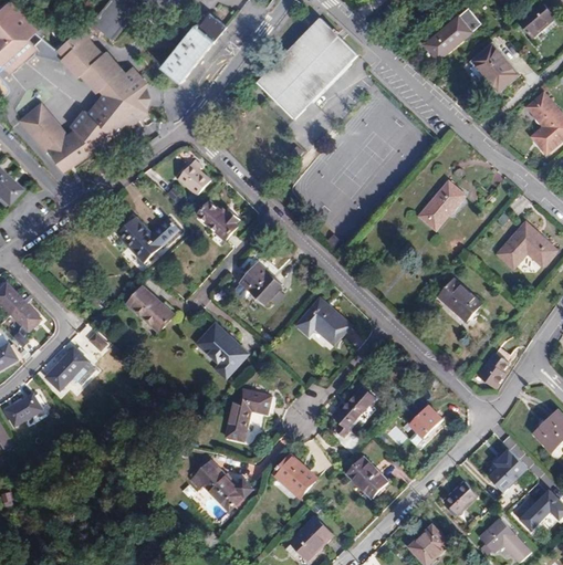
[(137,93),(143,86),(133,76),(127,70),(122,75),(118,71),(121,69),(104,50),(102,53),(92,42),(85,34),(81,39),(75,31),(61,44),(59,42),(51,48),(33,32),(37,29),(10,0),(8,0),(0,7),(0,62),(9,72),(37,48),(40,51),(50,52),(50,51),(60,55),(62,53),(79,70),(77,71),(85,81),(87,79),(98,91),(84,114),(80,111),(68,128),(73,132),(70,135),(69,134),(66,136),(45,149),(61,170),(96,146),(97,147),(107,139),(106,138),(113,134),(114,135),(125,127),(124,126),(129,122),(131,123),(147,112),(139,101),(137,93)]
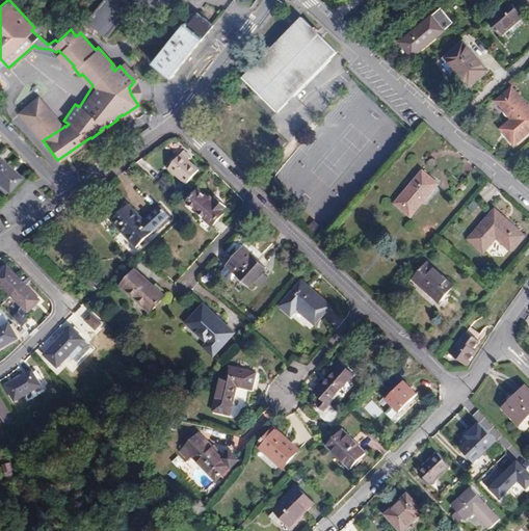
[(117,19),(132,0),(101,0),(96,7),(114,19),(117,19)]
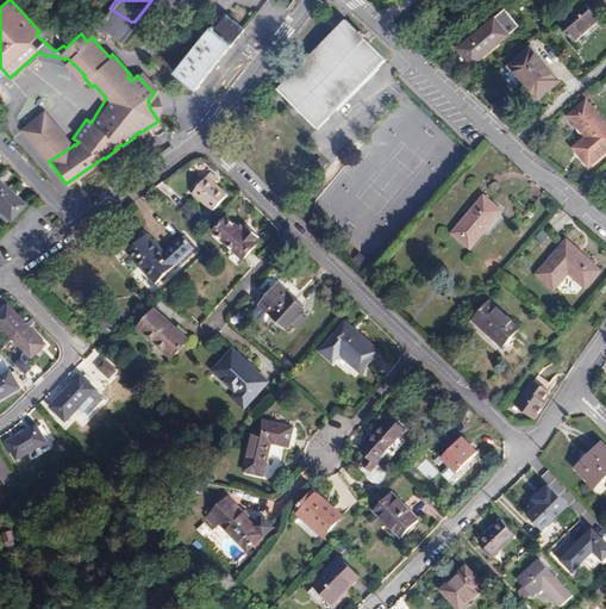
[(563,32),(570,39),(595,19),(581,1),(556,23),(563,32)]
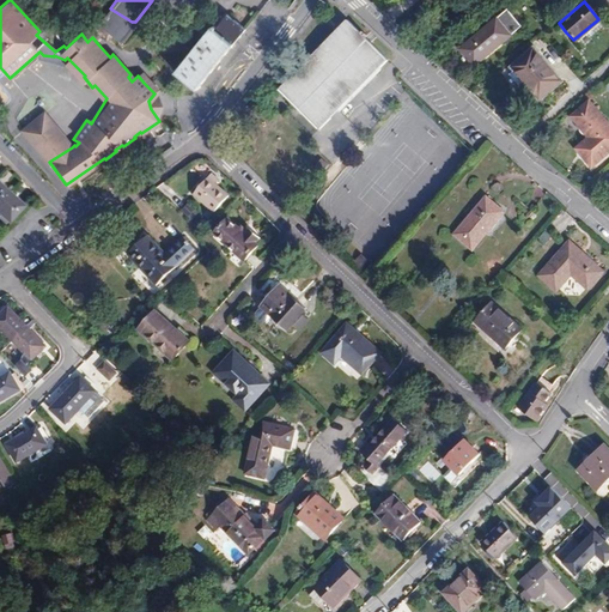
[(119,42),(135,22),(132,22),(110,8),(97,25),(119,42)]
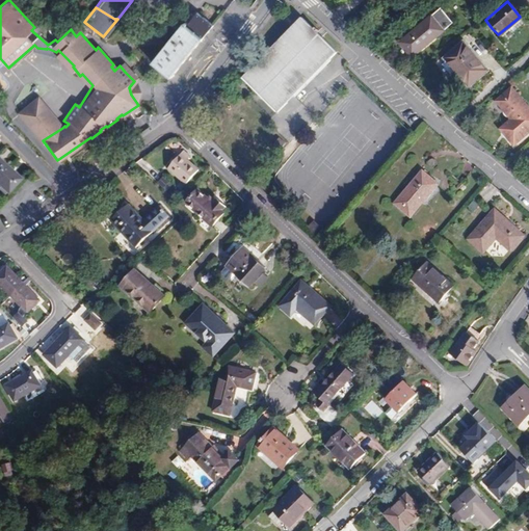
[(408,56),(441,30),(441,29),(450,22),(439,8),(429,16),(397,42),(403,49),(408,56)]
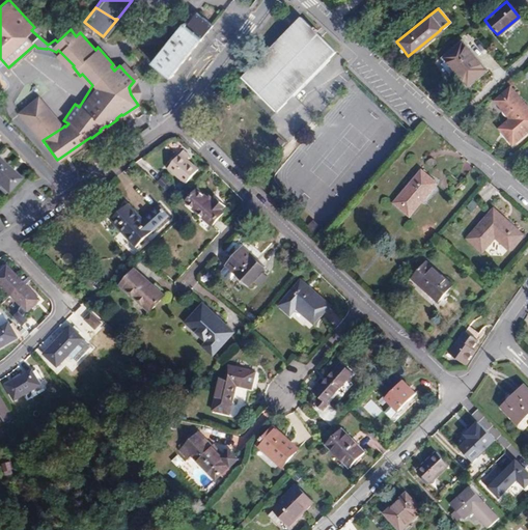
[(166,43),(149,62),(168,78),(211,24),(195,11),(185,24),(182,22),(166,43)]
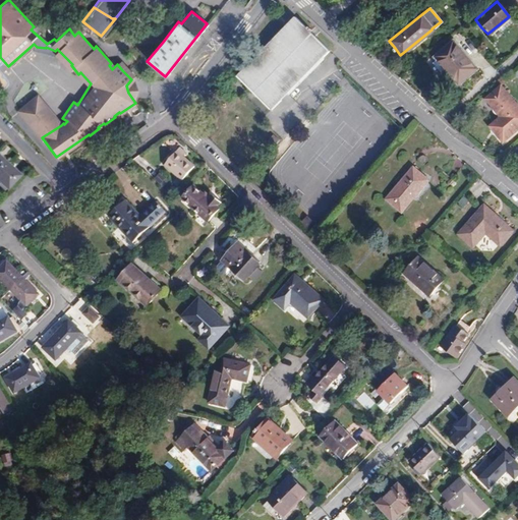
[(240,69),(234,75),(269,110),(328,50),(293,16),(275,35),(240,69)]
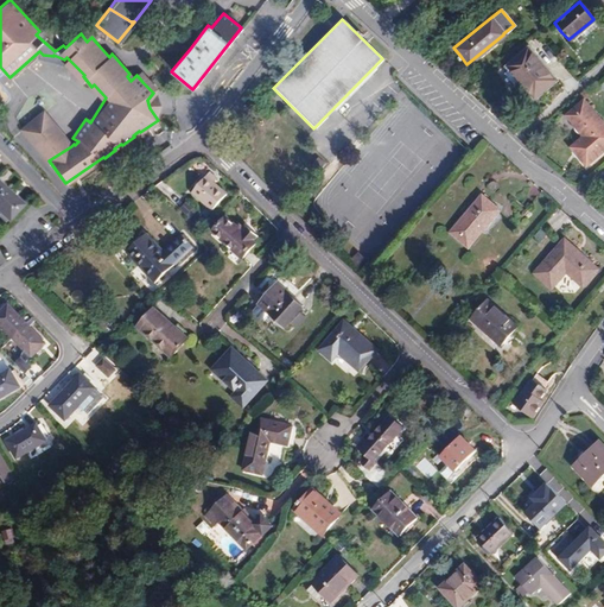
[(81,33),(87,42),(91,37),(99,45),(102,40),(89,26),(81,33)]
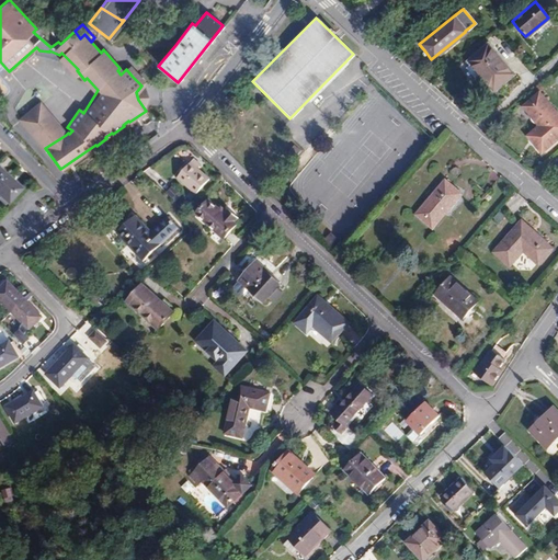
[(49,31),(54,37),(60,33),(56,27),(49,31)]
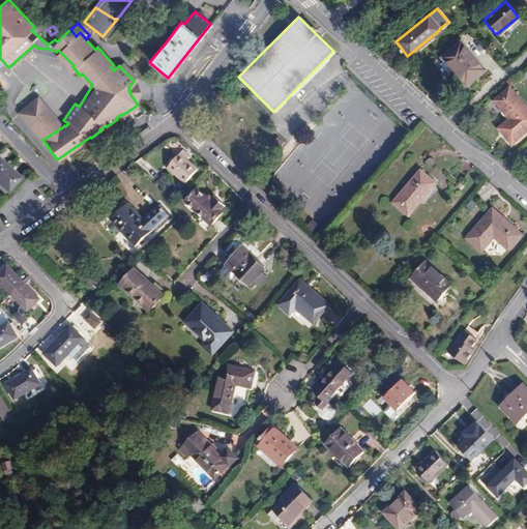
[(457,78),(464,86),(484,69),(460,41),(440,58),(442,60),(450,70),(457,78)]
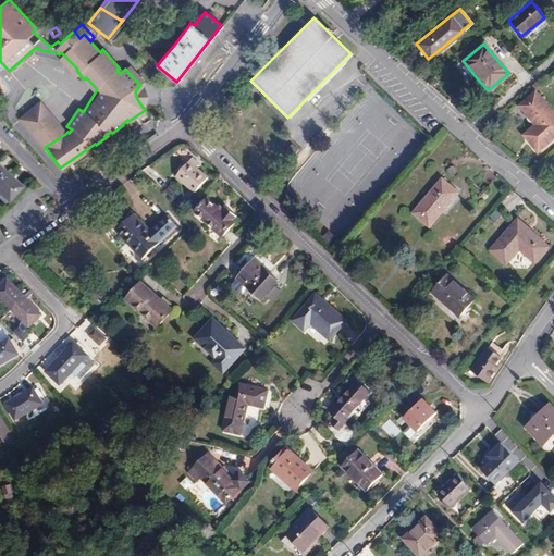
[(460,66),(469,77),(474,74),(465,63),(460,66)]
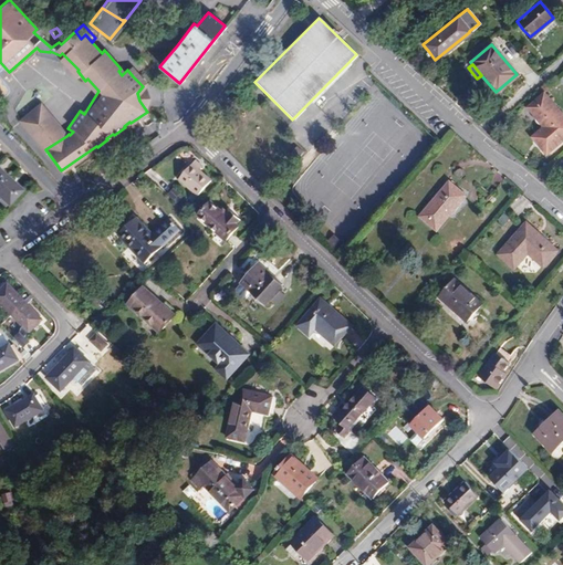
[(136,73),(133,76),(143,86),(146,83),(136,73)]
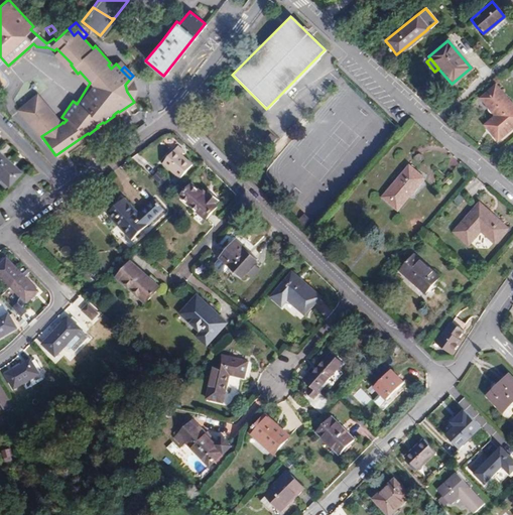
[(512,107),(495,85),(480,97),(488,108),(495,116),(501,111),(506,117),(512,111),(512,107)]
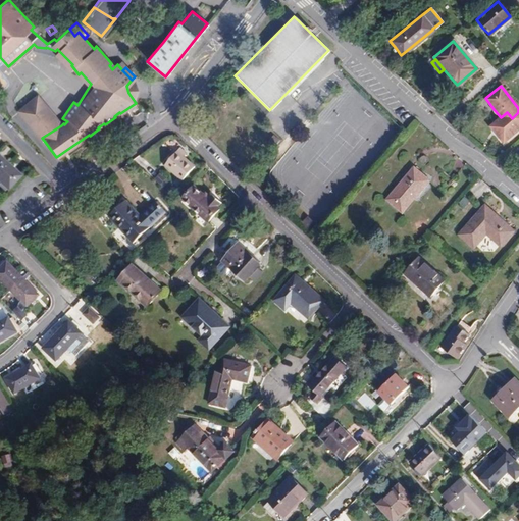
[(37,96),(16,110),(40,140),(42,138),(61,125),(37,96)]
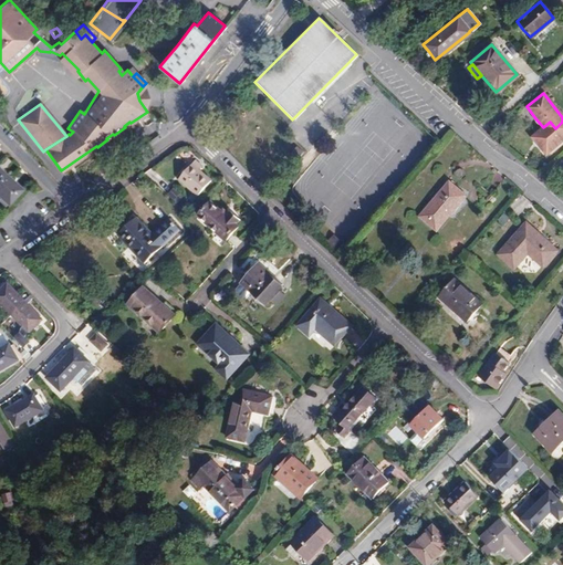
[(176,178),(196,195),(209,180),(196,169),(199,165),(195,160),(191,165),(189,163),(181,171),(176,178)]
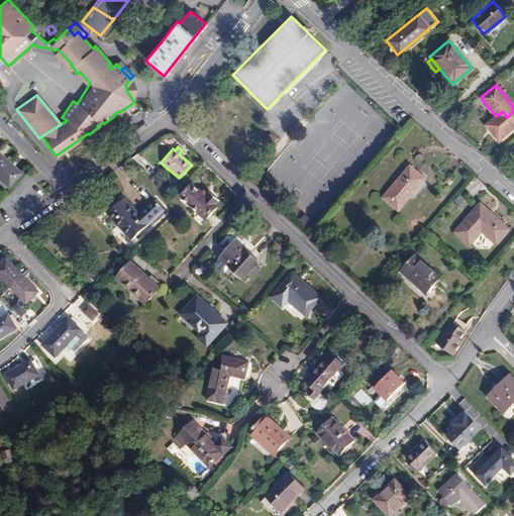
[(17,172),(0,157),(0,183),(4,187),(17,172)]
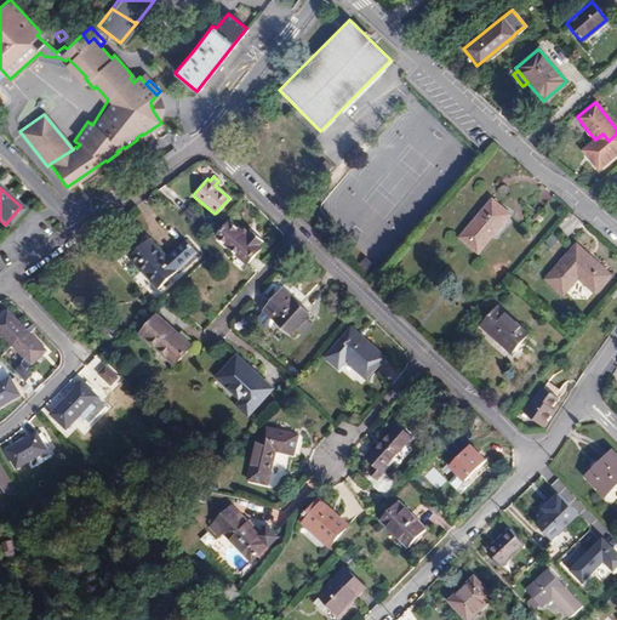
[(176,197),(170,204),(183,216),(190,209),(176,197)]
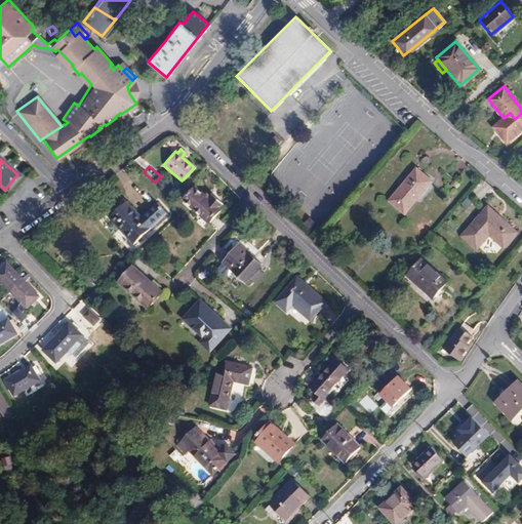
[(414,168),(387,200),(402,213),(430,180),(422,174),(414,168)]
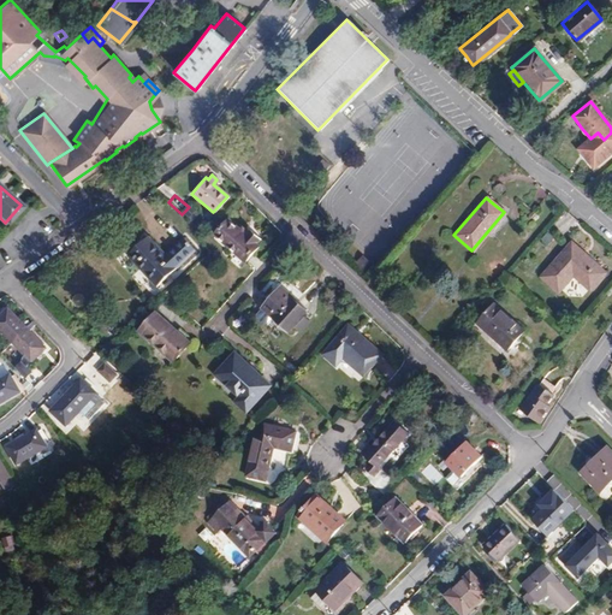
[(200,208),(192,202),(189,207),(182,214),(189,220),(200,208)]
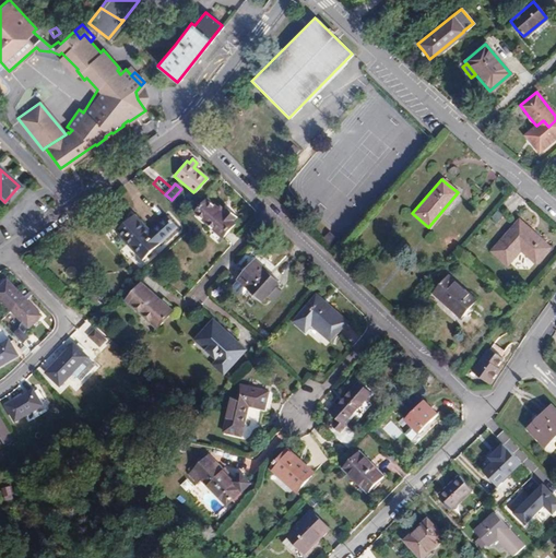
[(221,237),(234,223),(232,221),(235,216),(229,212),(226,209),(222,213),(205,199),(192,212),(221,237)]
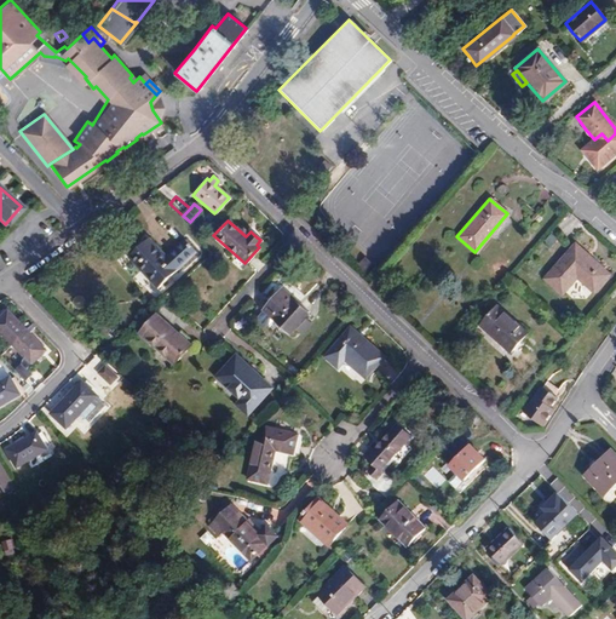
[(155,287),(195,251),(183,239),(163,256),(147,238),(137,245),(126,256),(155,287)]
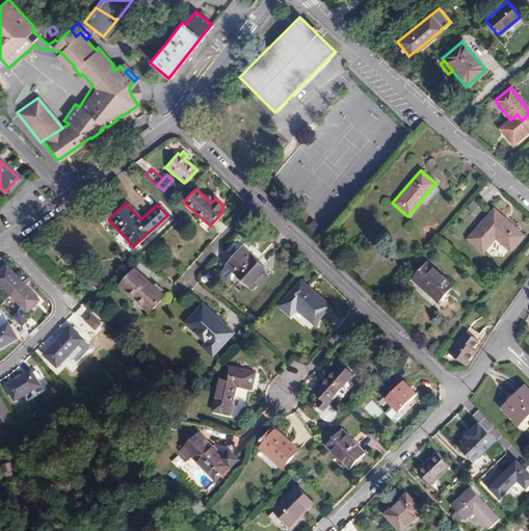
[(493,208),(466,238),(481,251),(494,238),(508,250),(522,235),(504,219),(493,208)]
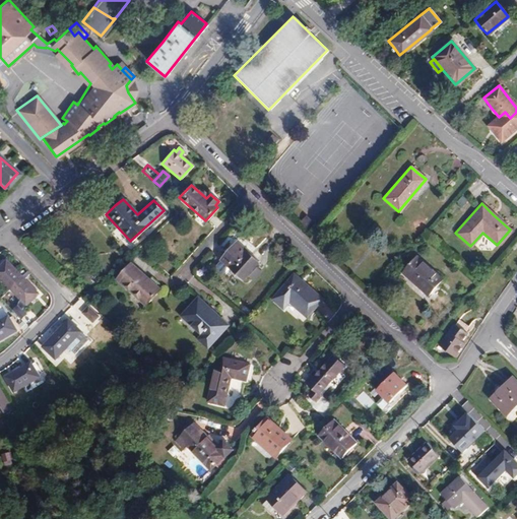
[(297,221),(307,232),(314,224),(304,214),(297,221)]
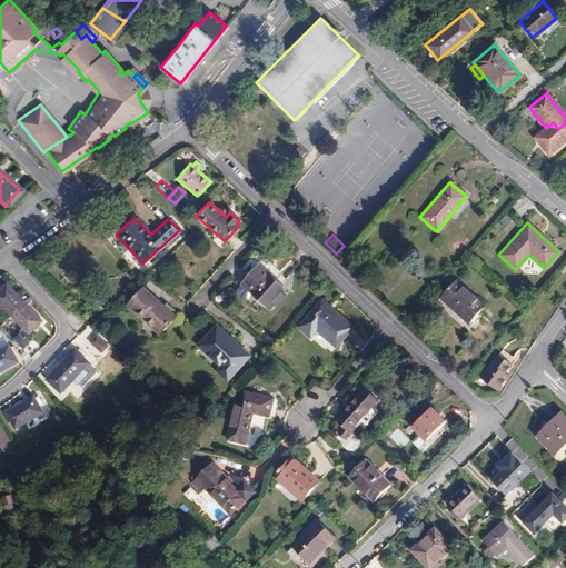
[(347,250),(338,261),(344,267),(354,256),(347,250)]
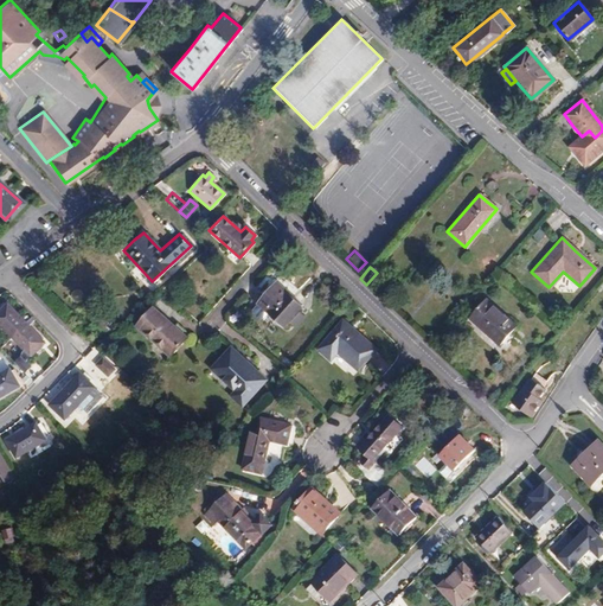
[(256,303),(282,326),(301,306),(289,295),(275,281),(256,303)]
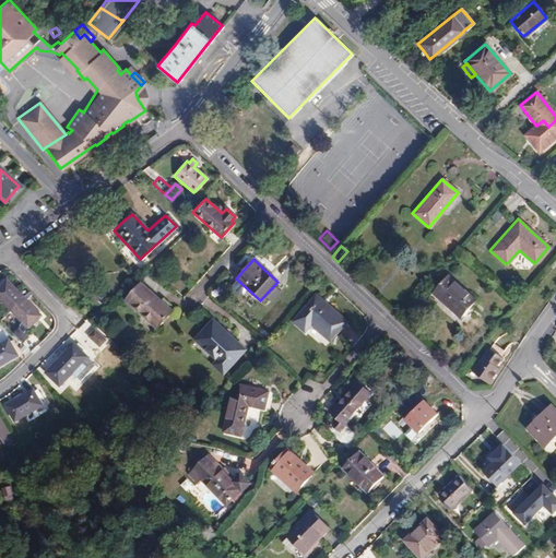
[(459,317),(474,300),(447,275),(430,293),(446,306),(459,317)]
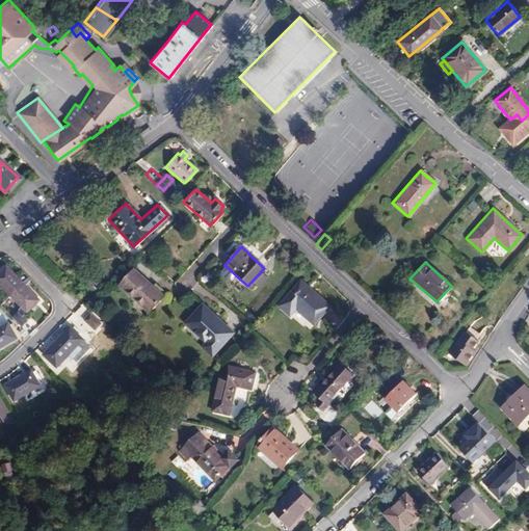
[(14,274),(4,265),(0,268),(0,285),(8,294),(4,298),(7,301),(11,297),(25,312),(37,300),(29,291),(14,274)]
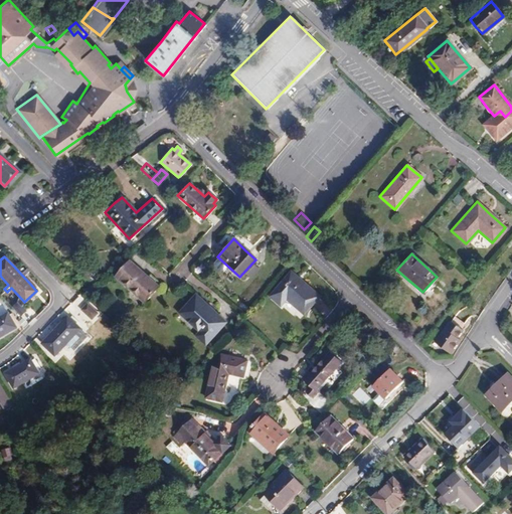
[(215,258),(210,264),(220,272),(225,266),(215,258)]
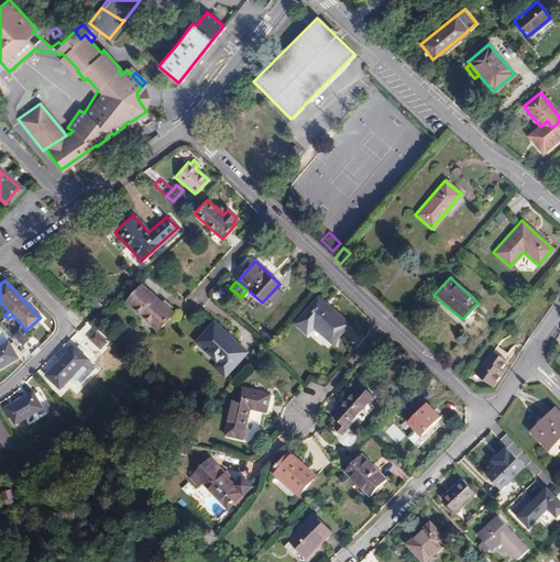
[(124,301),(156,330),(172,313),(162,305),(140,285),(124,301)]
